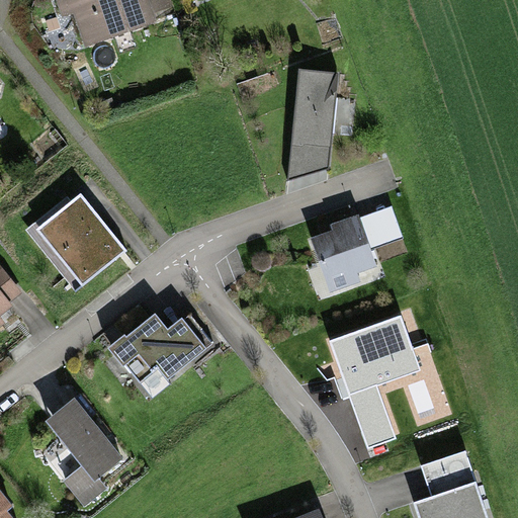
[(146,0),(55,0),(61,21),(73,17),(81,44),(153,22),(146,0)]
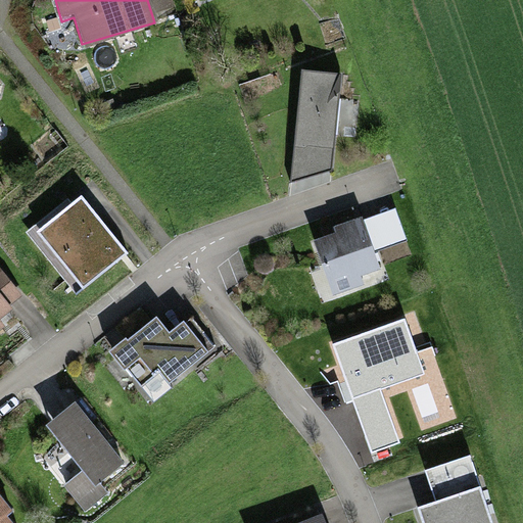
[(350,74),(296,70),(283,186),(337,174),(350,74)]
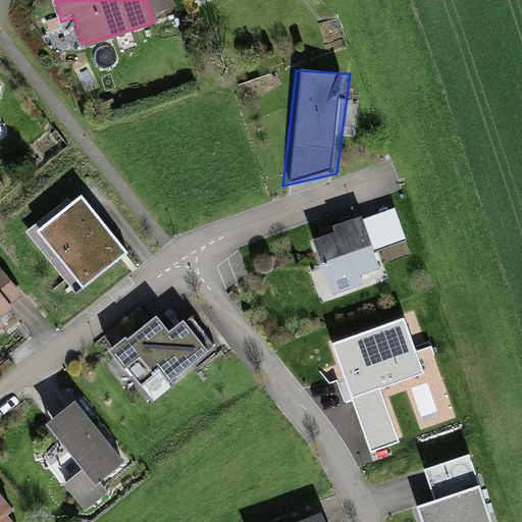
[(142,260),(97,198),(47,233),(92,296),(142,260)]
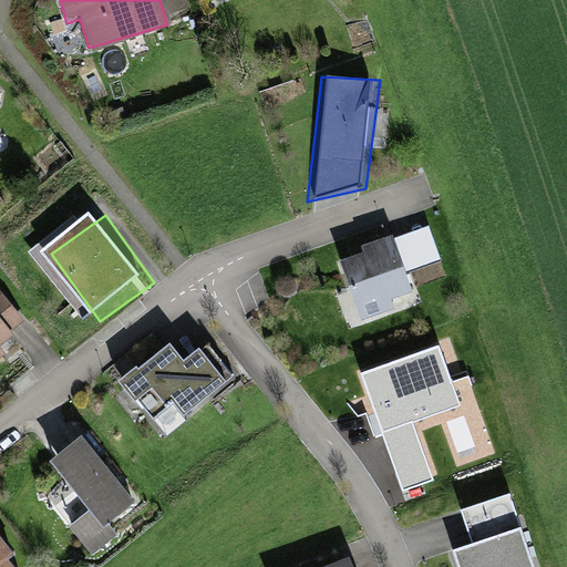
[(428,307),(405,240),(341,263),(363,328),(428,307)]
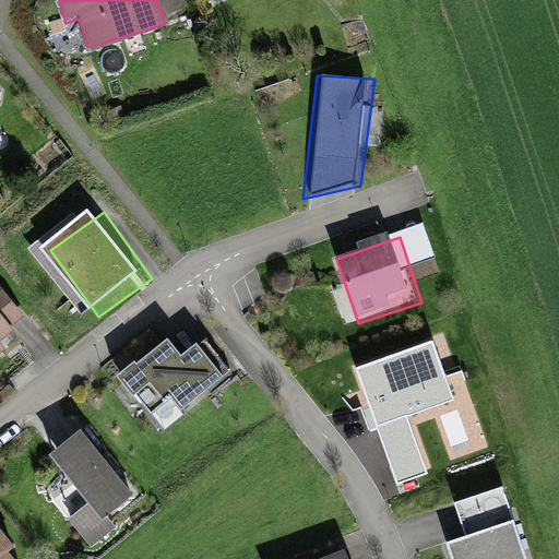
[(0,356),(38,322),(0,280),(0,356)]
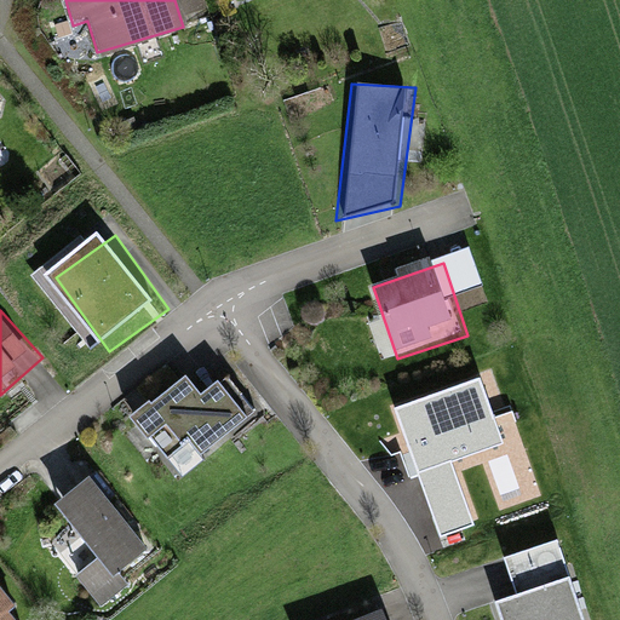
[(258,420),(230,382),(217,390),(205,374),(144,419),(185,474),(258,420)]
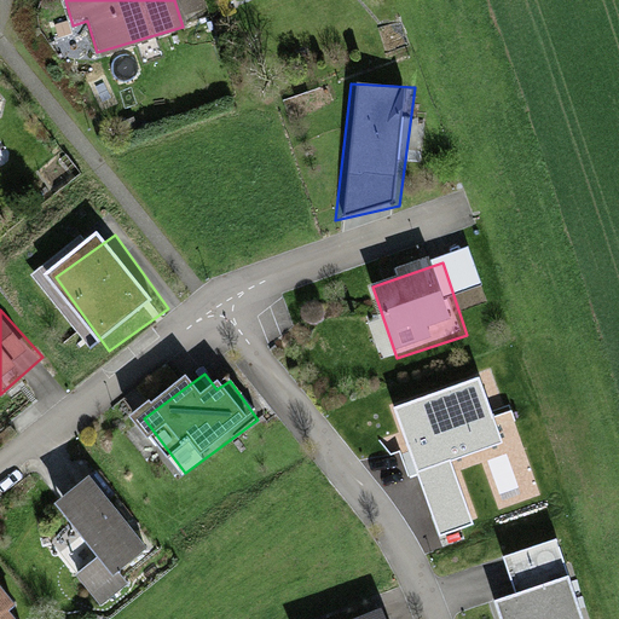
[(480,376),(392,406),(437,534),(472,522),(450,462),(503,444),(480,376)]
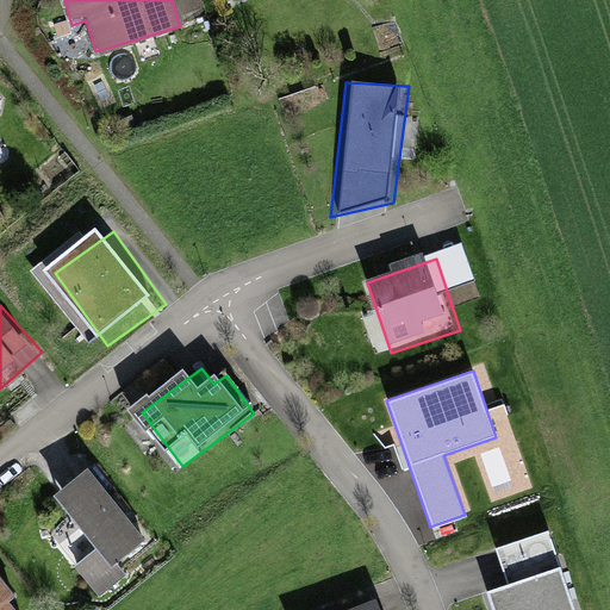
[(153,537),(104,471),(63,499),(101,552),(76,570),(100,603),(131,580),(118,562),(153,537)]
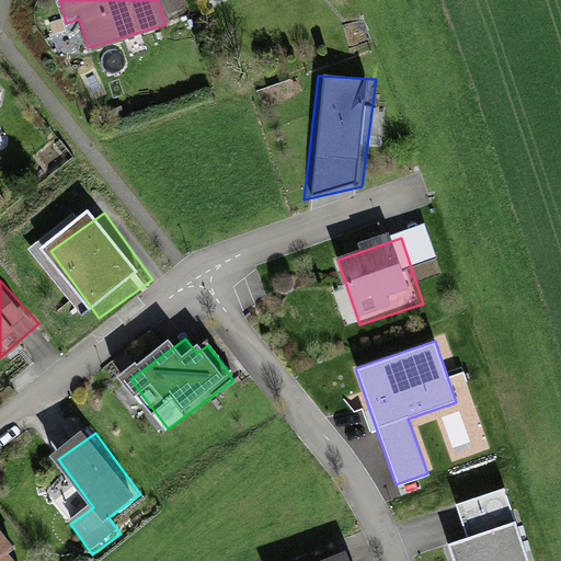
[(527,560),(503,489),(455,504),(465,534),(448,539),(455,560),(527,560)]
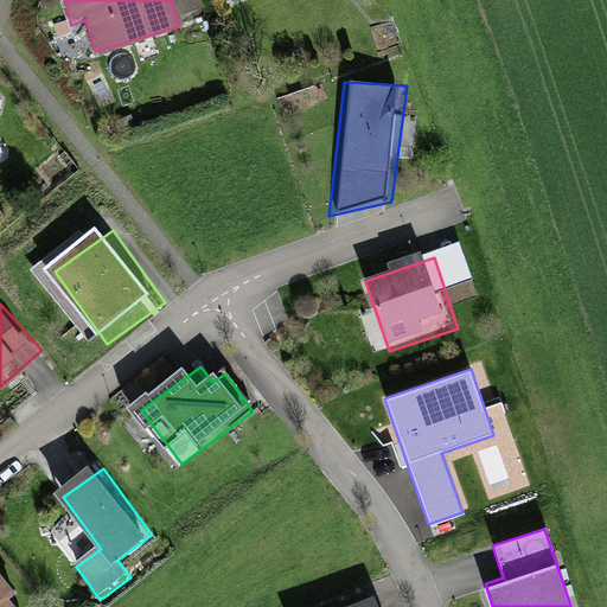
[(0,606),(34,606),(0,562),(0,606)]
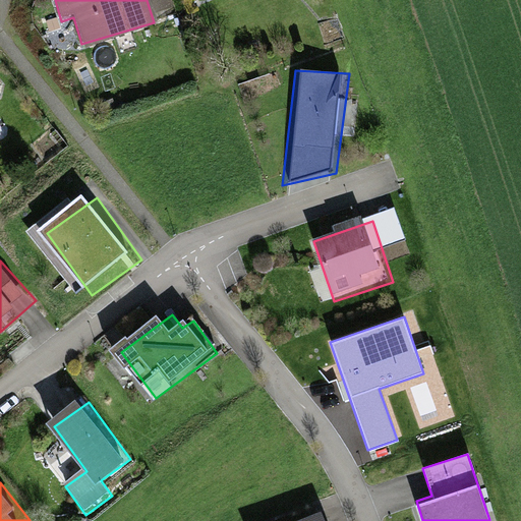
[(324,520),(321,512),(298,520),(324,520)]
